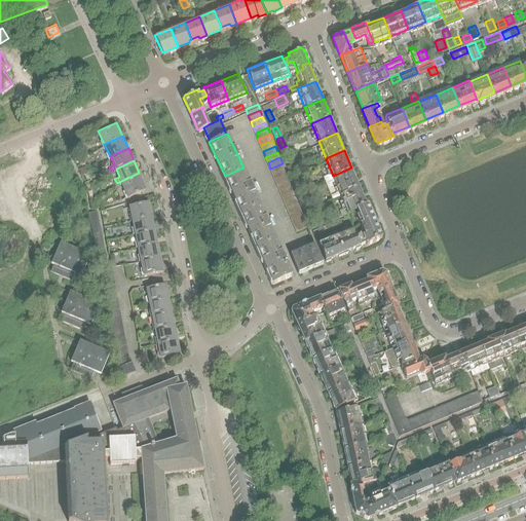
[(290,173),(295,171),(291,161),(287,163),(290,173)]
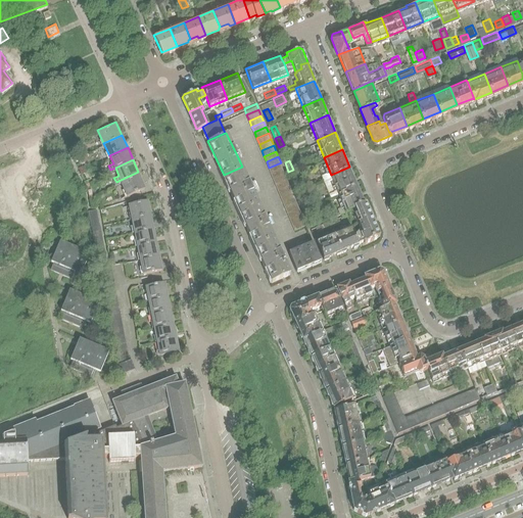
[(269,168),(272,174),(283,169),(281,162),(269,168)]
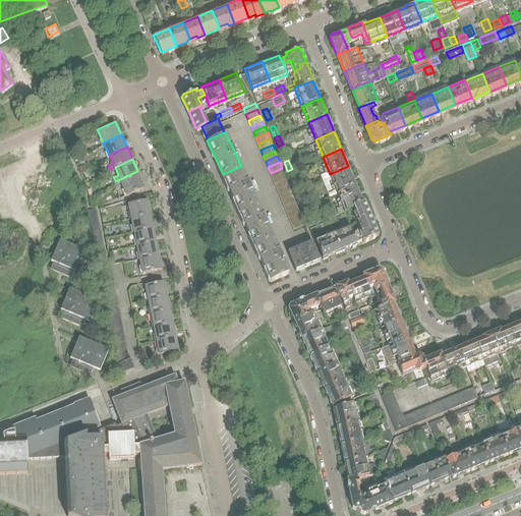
[(256,201),(241,166),(223,174),(238,210),(256,201)]
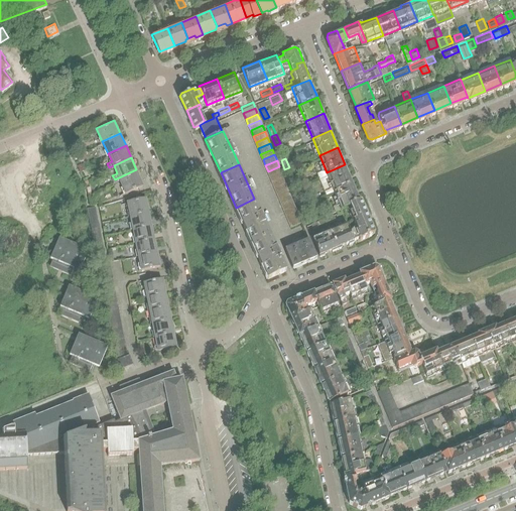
[(327,172),(334,189),(353,181),(345,164),(327,172)]
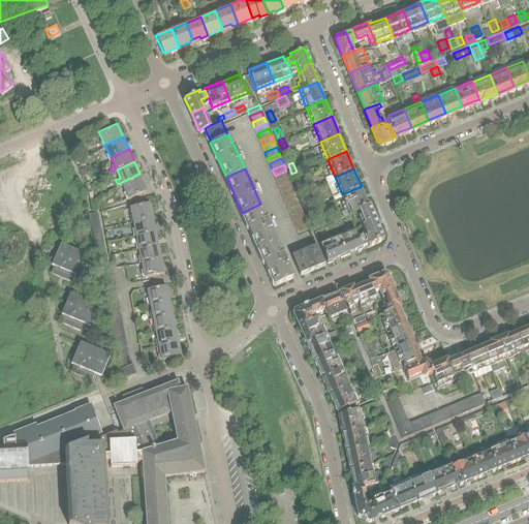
[(277,182),(289,177),(286,171),(275,176),(277,182)]
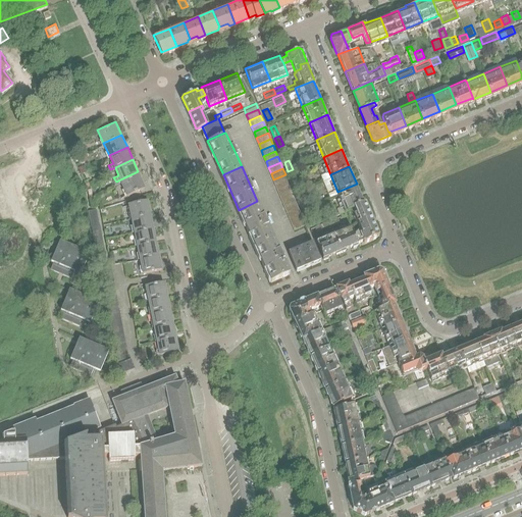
[(288,171),(292,182),(300,178),(297,172),(294,173),(293,169),(288,171)]
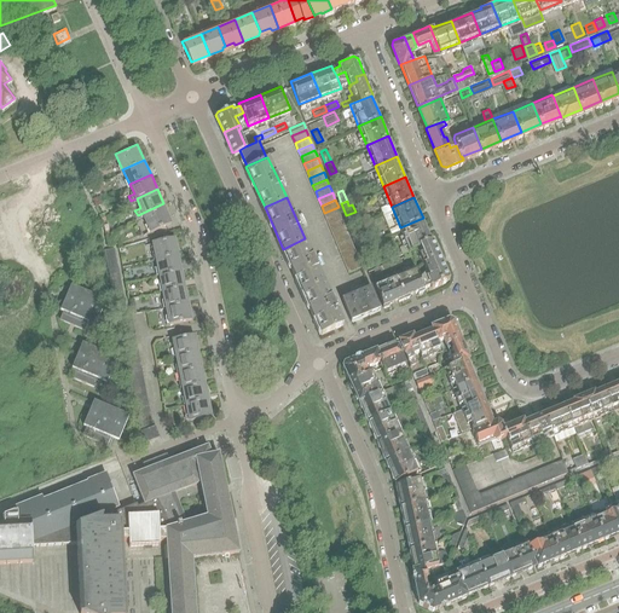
[(171,219),(163,203),(143,213),(150,227),(171,219)]
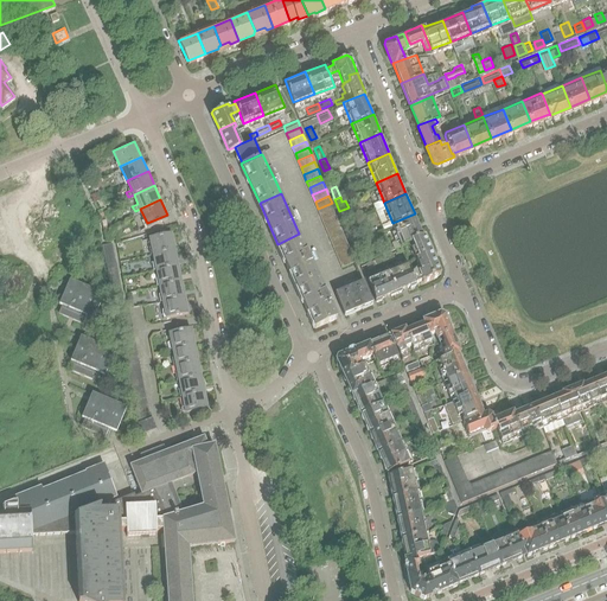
[(318,209),(321,216),(334,210),(332,203),(318,209)]
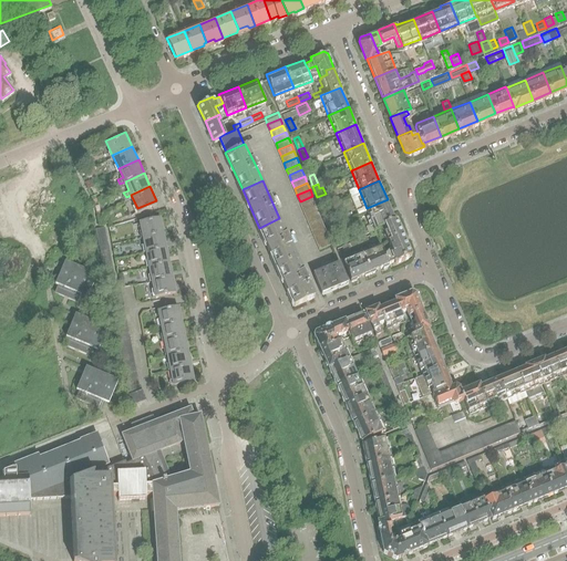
[(302,207),(316,201),(312,196),(300,201),(302,207)]
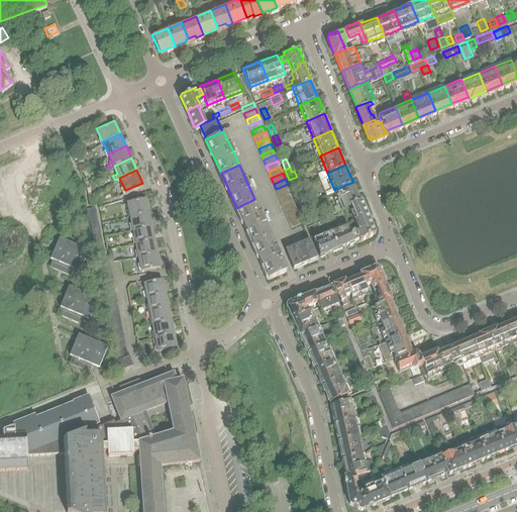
[(341,207),(351,203),(360,199),(353,182),(334,190),(341,207)]
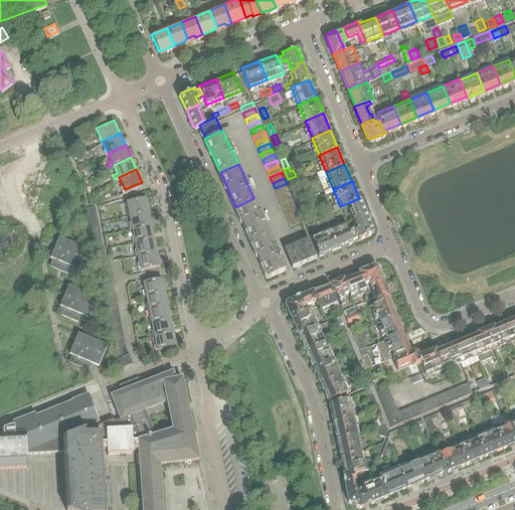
[(275,188),(277,194),(289,189),(287,183),(275,188)]
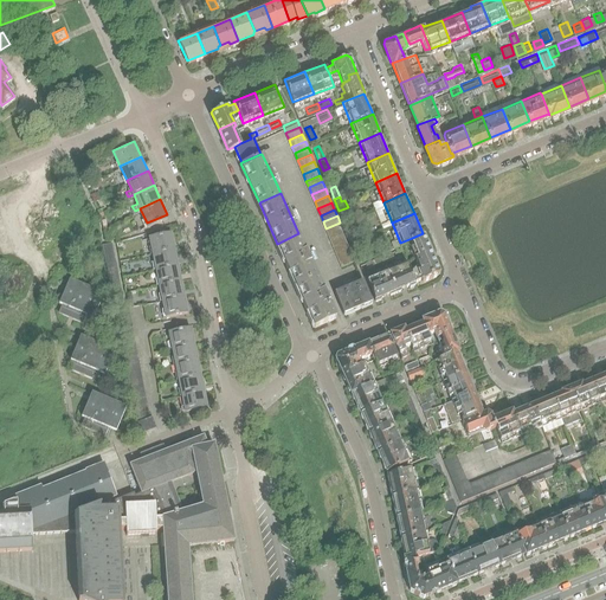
[(329,236),(342,230),(340,223),(326,228),(329,236)]
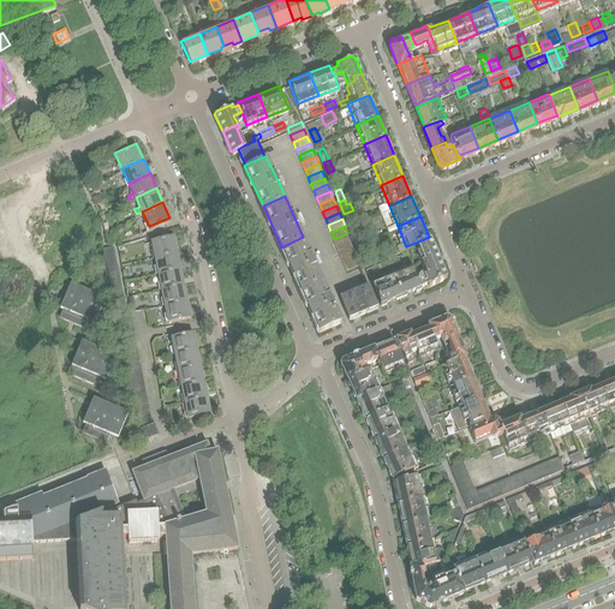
[(356,243),(362,240),(359,236),(366,233),(364,227),(357,230),(357,228),(351,231),(356,243)]
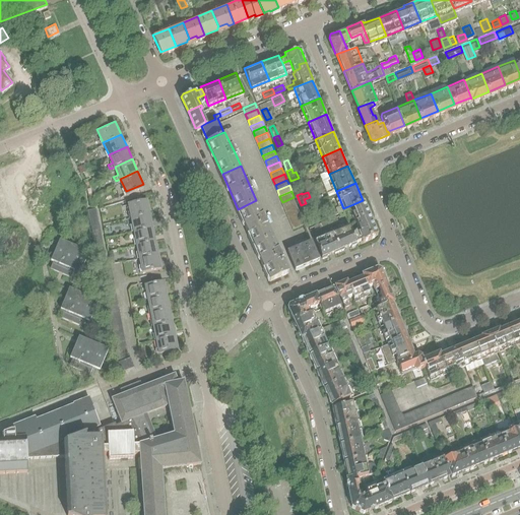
[(149,210),(146,197),(128,200),(130,214),(149,210)]
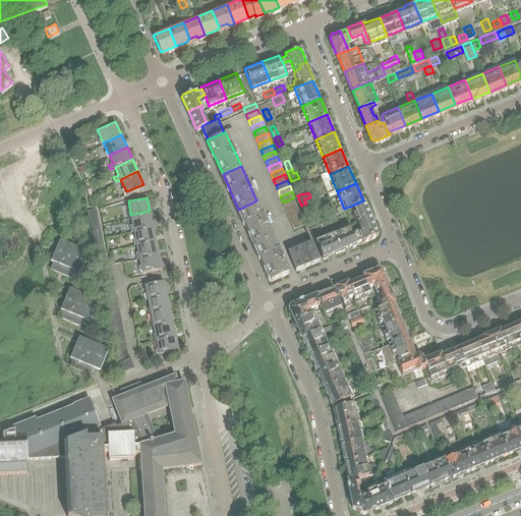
[(283,203),(285,209),(297,204),(294,197),(283,203)]
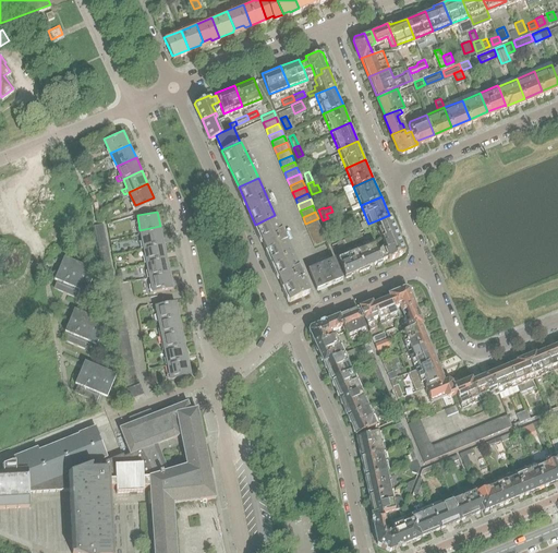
[(255,225),(262,237),(273,261),(292,252),(275,215),(255,225)]
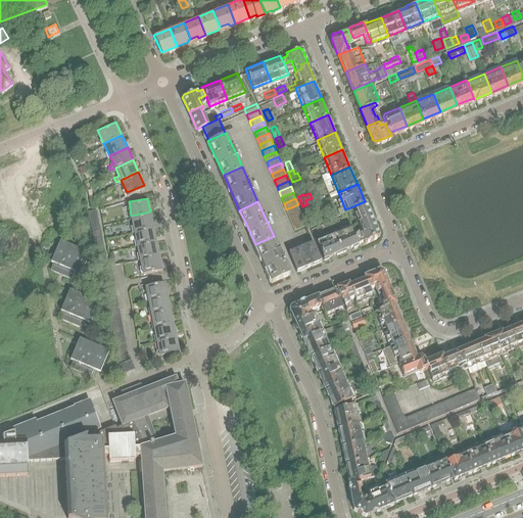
[(366,201),(365,201),(355,205),(358,212),(357,213),(360,219),(358,220),(359,222),(364,219),(366,223),(373,220),(366,201)]
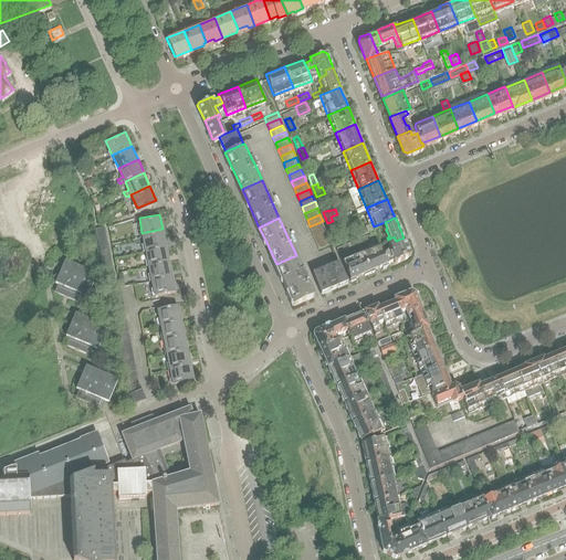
[(313,233),(325,228),(323,221),(310,226),(313,233)]
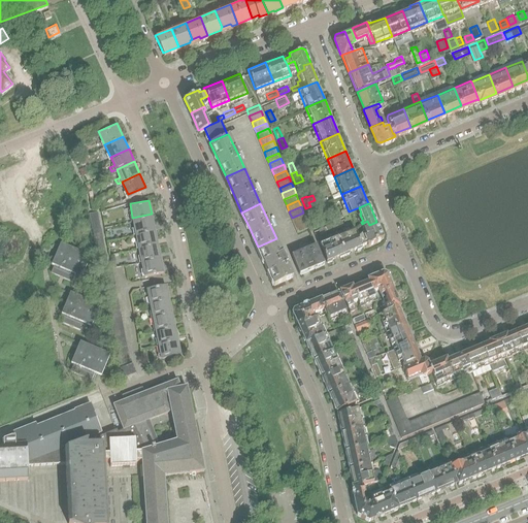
[(315,216),(310,206),(305,208),(309,218),(315,216)]
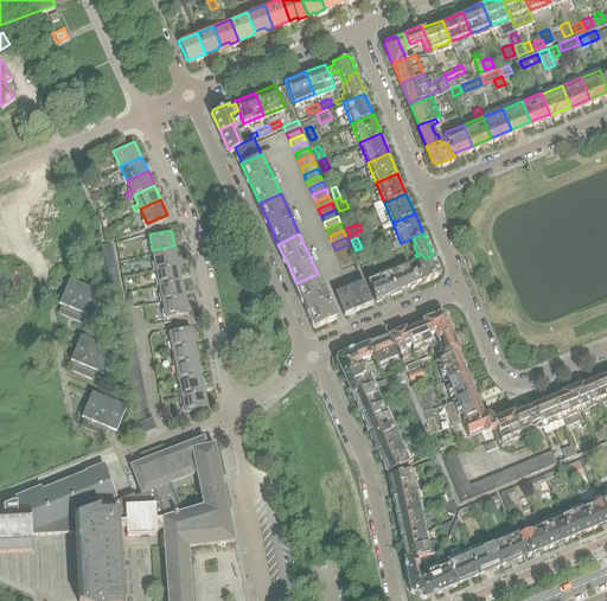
[(128,305),(128,304),(125,305),(113,238),(102,241),(115,307),(128,305)]
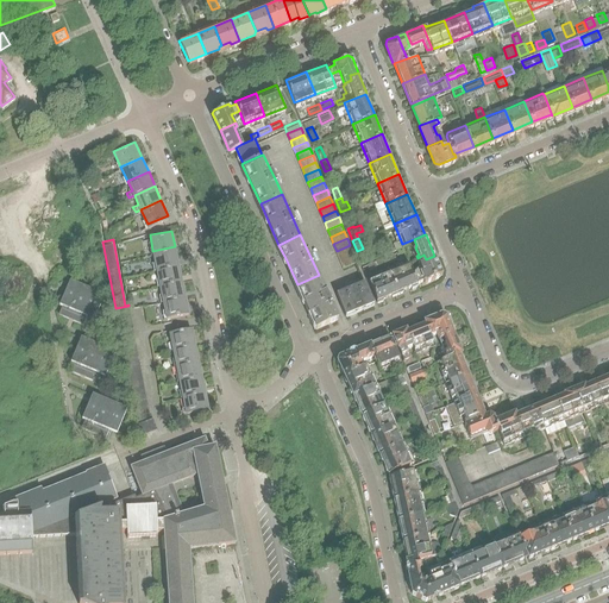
[(337,251),(339,257),(353,251),(350,245),(337,251)]
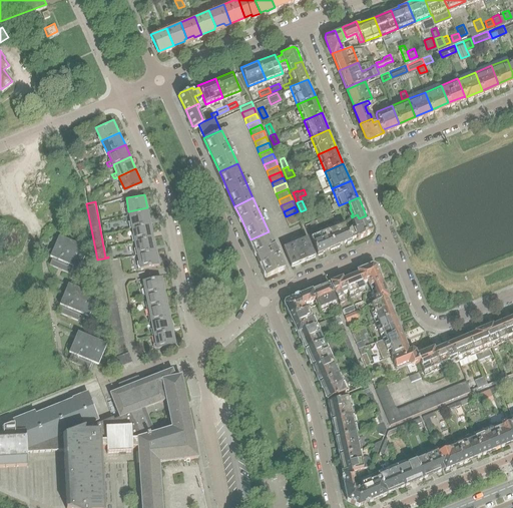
[(147,207),(128,211),(131,224),(149,221),(147,207)]
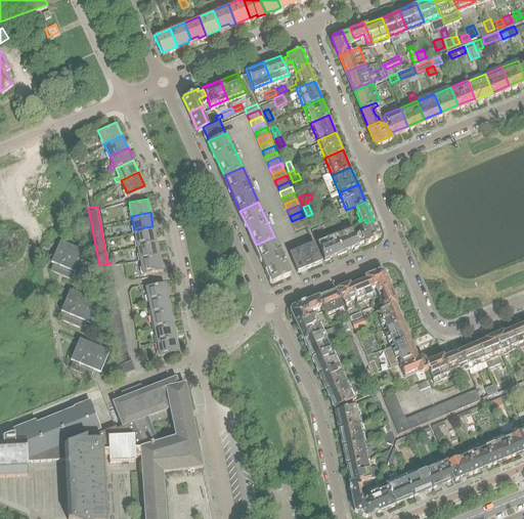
[(311,224),(319,220),(317,215),(309,219),(311,224)]
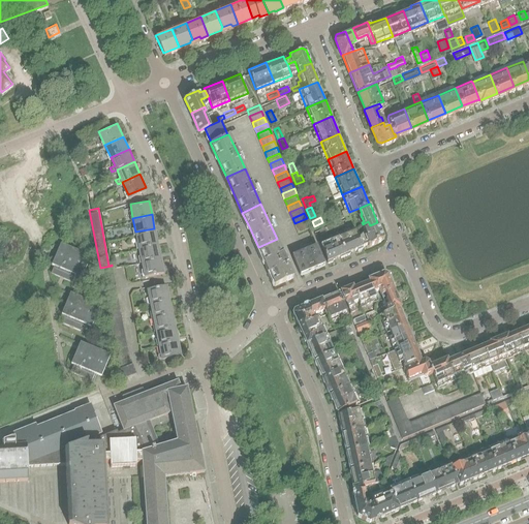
[(334,226),(344,221),(342,217),(332,221),(334,226)]
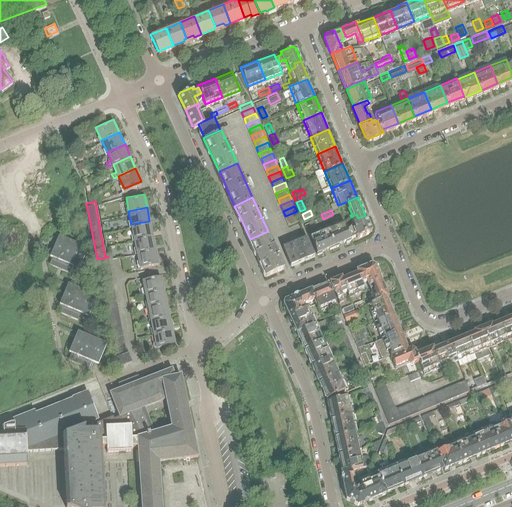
[(299,217),(297,211),(285,216),(288,222),(299,217)]
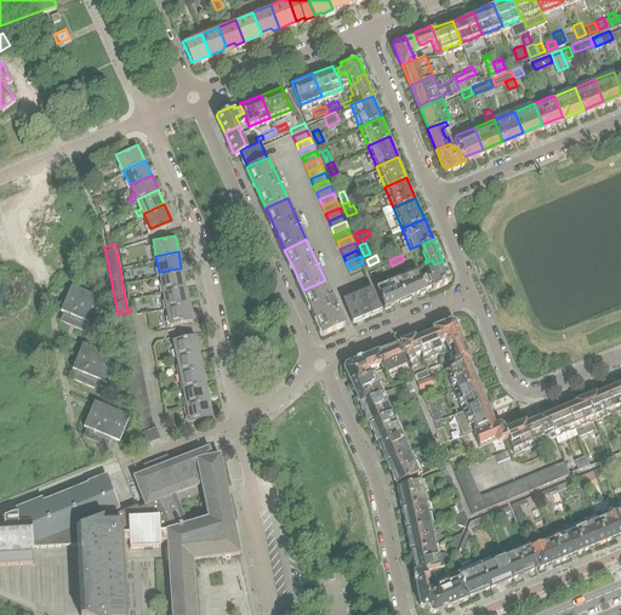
[(392,266),(389,260),(374,267),(376,272),(392,266)]
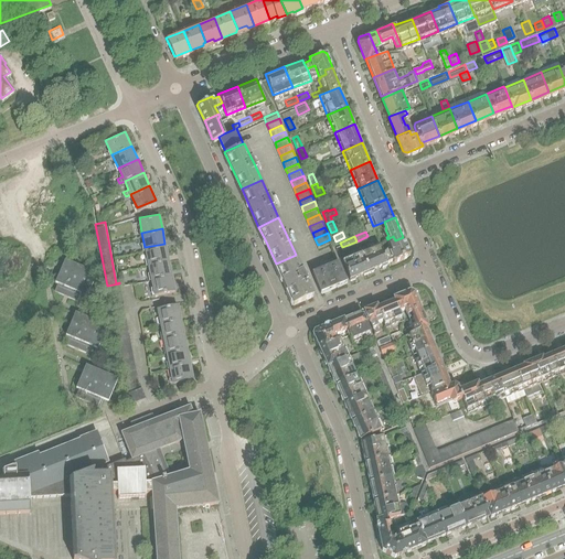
[(392,249),(383,253),(386,259),(393,257),(393,259),(407,253),(408,249),(403,237),(395,240),(393,236),(387,239),(392,249)]
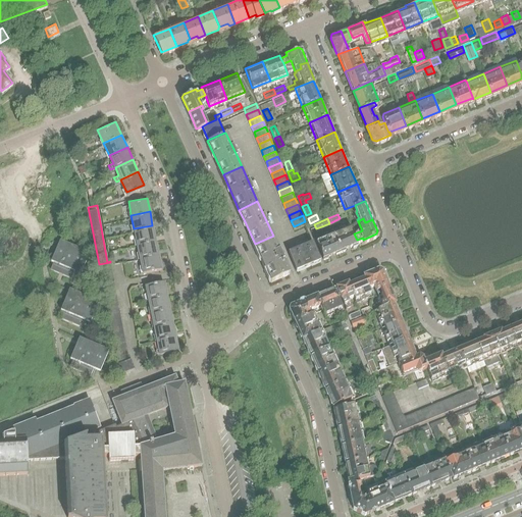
[(350,223),(332,230),(340,249),(357,242),(357,240),(354,234),(350,223)]
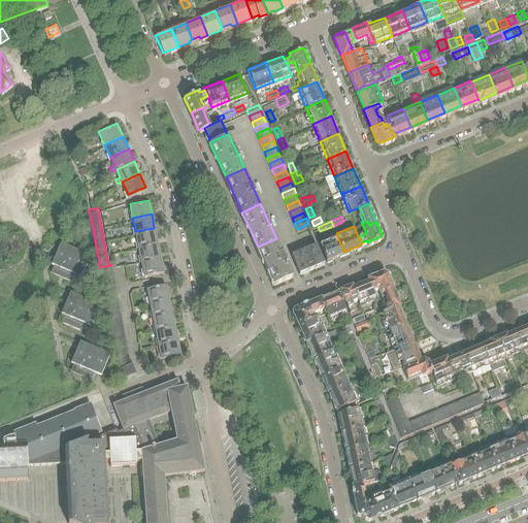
[(154,228),(135,231),(138,244),(157,240),(154,228)]
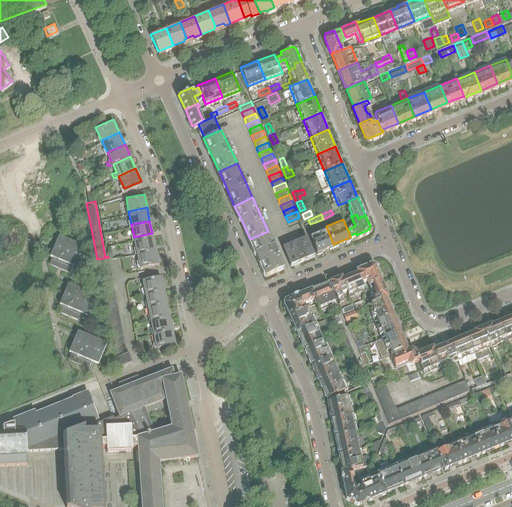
[(309,233),(316,251),(333,244),(326,226),(309,233)]
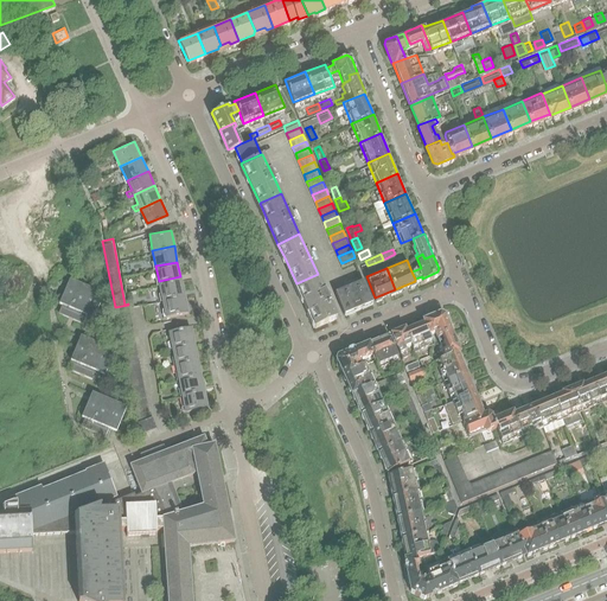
[(96,288),(98,283),(74,274),(58,309),(83,320),(85,312),(93,315),(103,291),(96,288)]
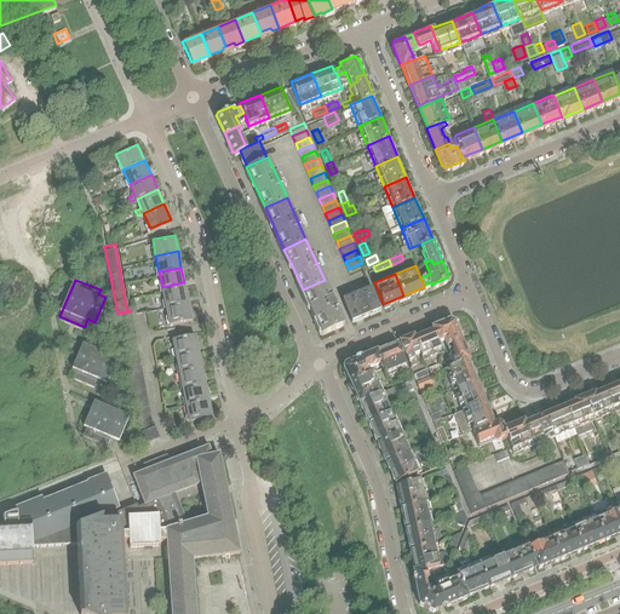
[(343,321),(325,280),(303,290),(321,331),(343,321)]
